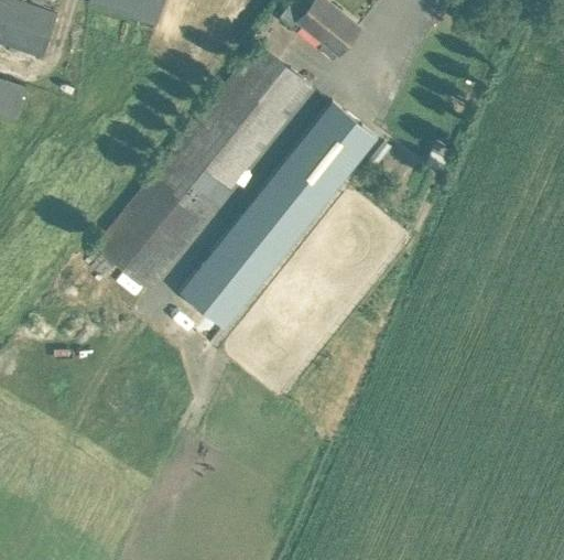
[(0,0),(0,43),(43,58),(57,14),(13,0),(0,0)]
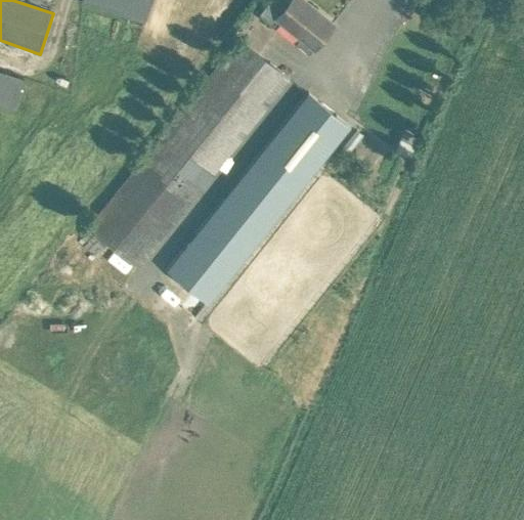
[(144,25),(153,0),(83,0),(82,3),(144,25)]
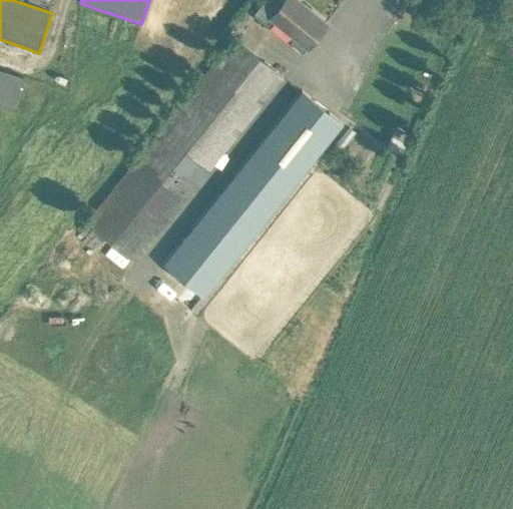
[(326,26),(293,0),(287,0),(283,5),(277,0),(267,0),(253,17),(266,26),(271,20),(296,40),(291,46),(303,55),(326,26)]
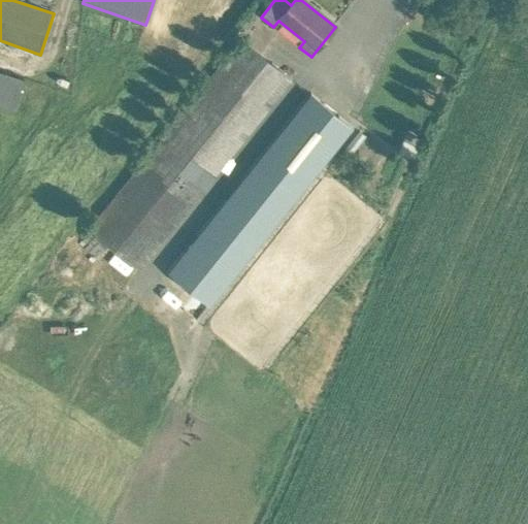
[(136,271),(292,82),(242,41),(88,231),(136,271)]
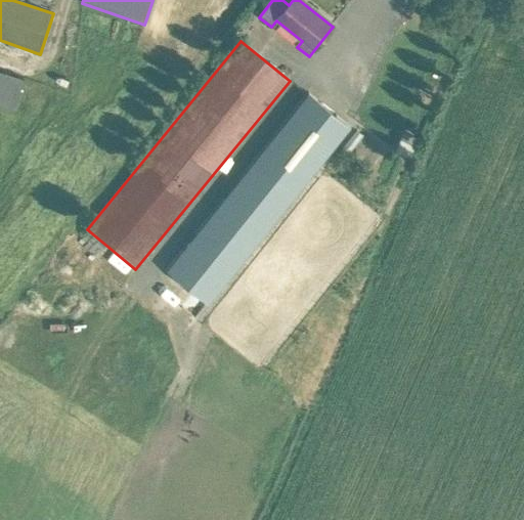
[(0,106),(11,111),(22,79),(0,72),(0,106)]
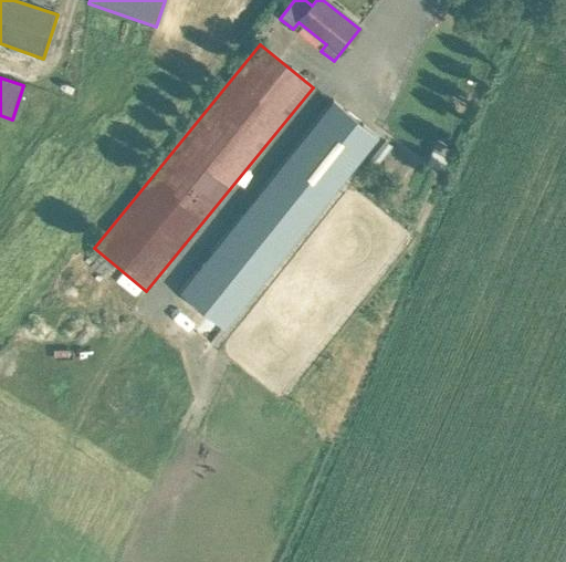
[(461,93),(457,102),(465,105),(469,97),(461,93)]
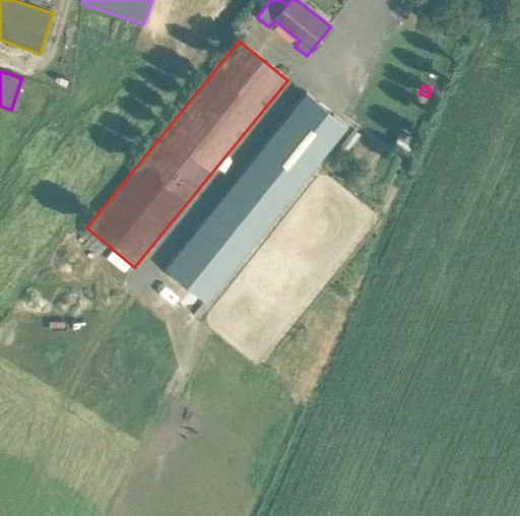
[(347,127),(306,94),(166,270),(206,304),(347,127)]
